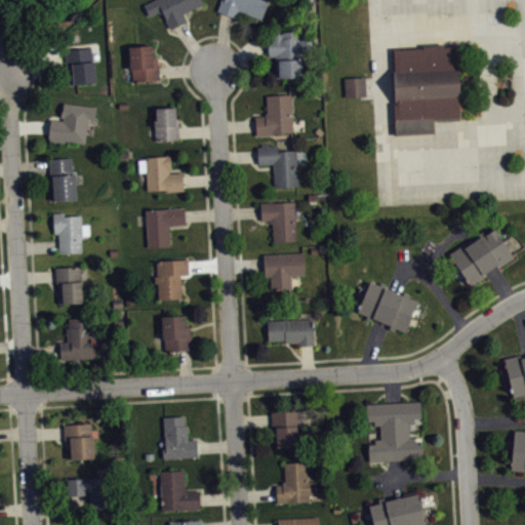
[(151,0),(143,4),(148,15),(157,11),(159,15),(162,13),(169,29),(178,25),(187,21),(183,12),(203,3),(201,0),(151,0)]
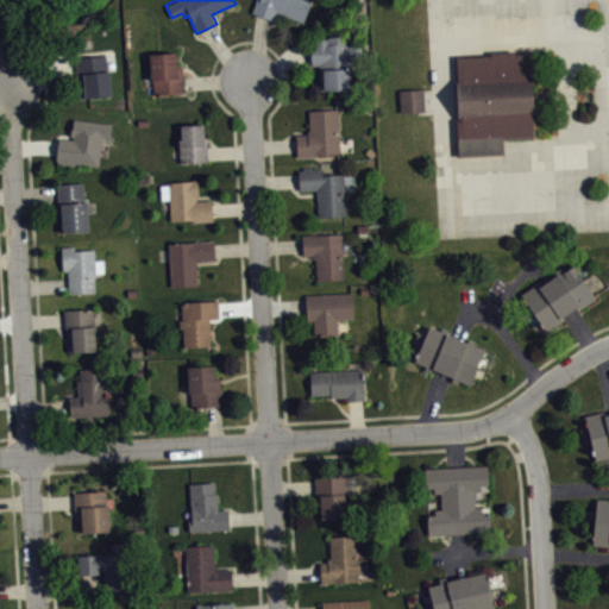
[(251,12),(255,0),(312,0),(303,22),(278,12),(275,20),(263,16),(251,12)]
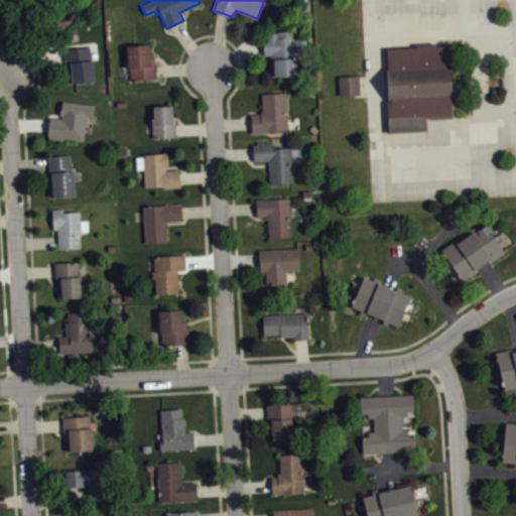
[(270,76),(270,54),(264,54),(264,42),(263,32),(277,31),(277,30),(296,29),(297,56),(298,56),(298,75),(270,76)]
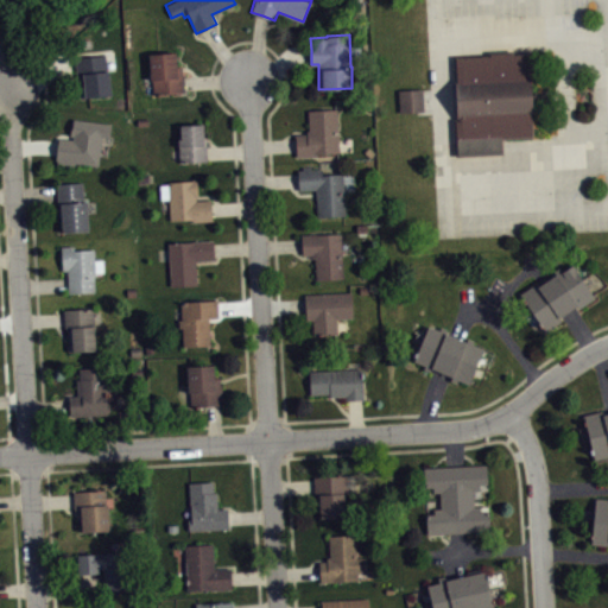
[(454,58),(457,116),(453,118),(455,157),(502,153),(501,139),(534,137),(529,52),(512,54),(512,49),(487,50),(487,56),(454,58)]
